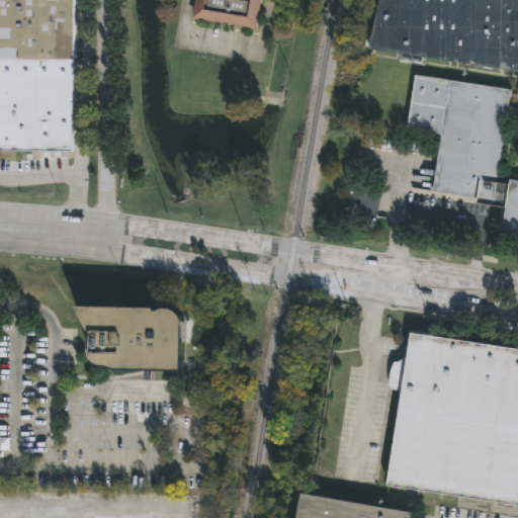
[(0,0),(71,0),(71,153),(0,152),(0,0)]
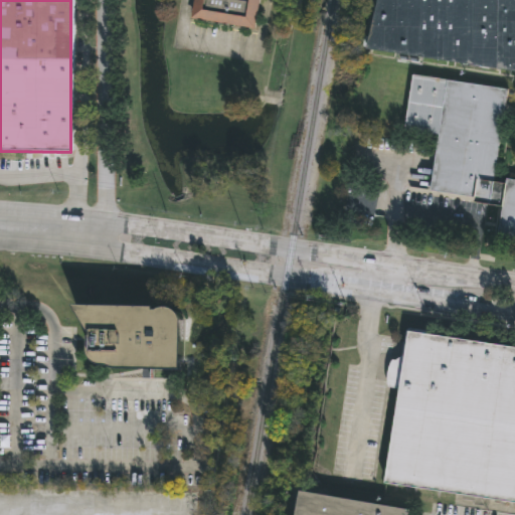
[(193,0),(259,0),(253,29),(190,17),(193,0)]
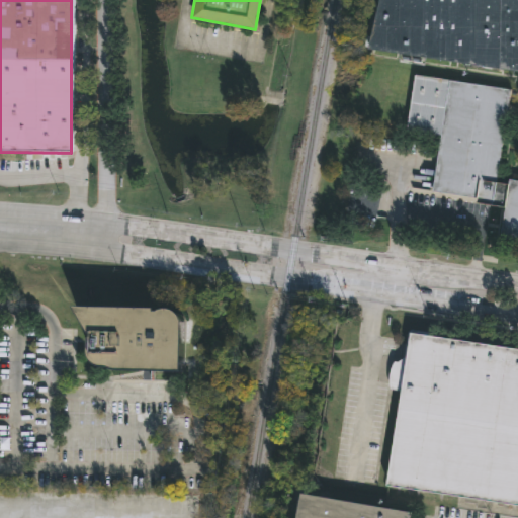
[(378,0),(517,0),(517,71),(367,49),(378,0)]
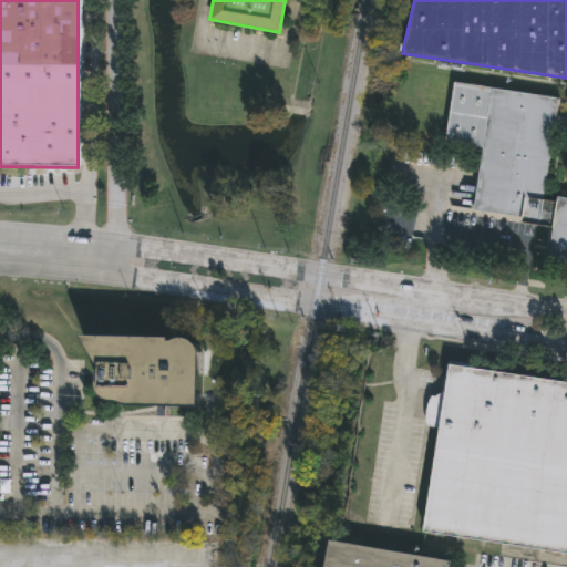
[(558,100),(542,202),(556,204),(557,198),(566,199),(566,268),(546,265),(552,229),(521,224),(522,219),(473,212),(482,150),(444,143),(453,83),(558,100)]
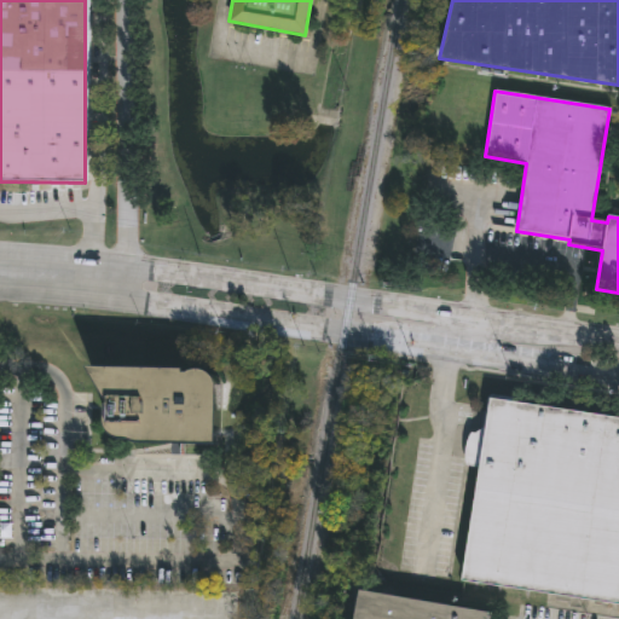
[(88,364),(184,366),(184,369),(189,369),(194,368),(200,366),(204,366),(209,369),(214,374),(217,379),(218,385),(215,441),(137,440),(129,435),(120,435),(114,432),(106,423),(105,420),(106,393),(88,364)]
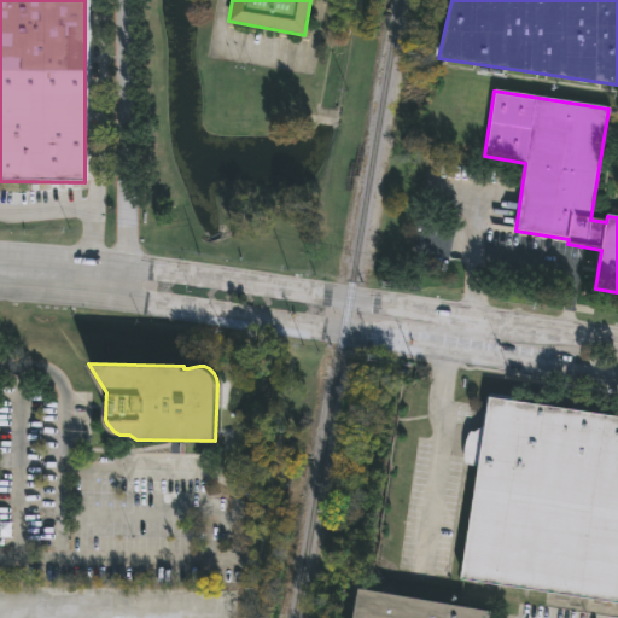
[(617,417),(487,398),(460,579),(617,602),(617,417)]
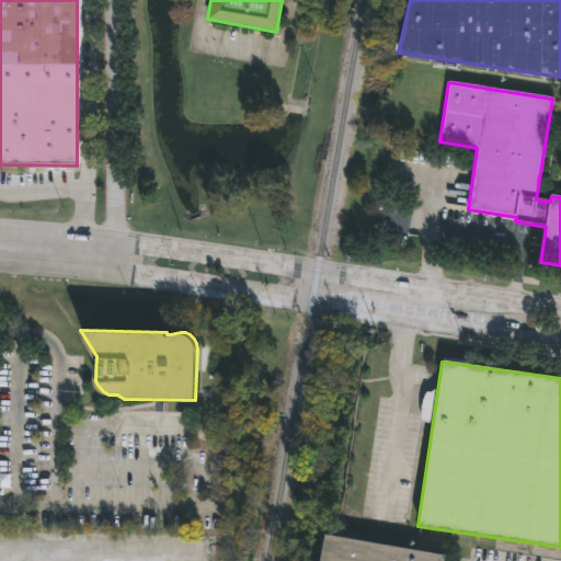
[(323,537),(319,560),(442,560),(443,557),(323,537)]
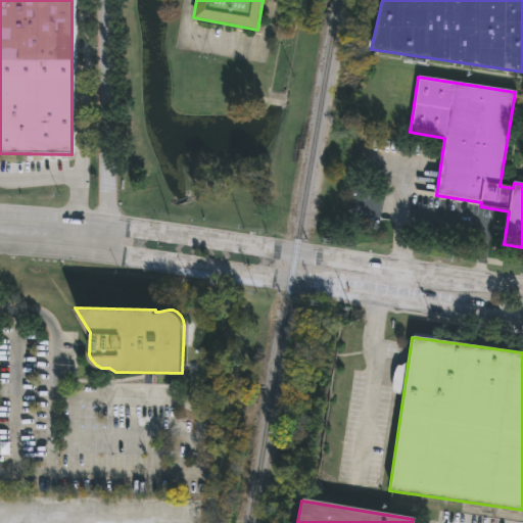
All buildings are outlined.
